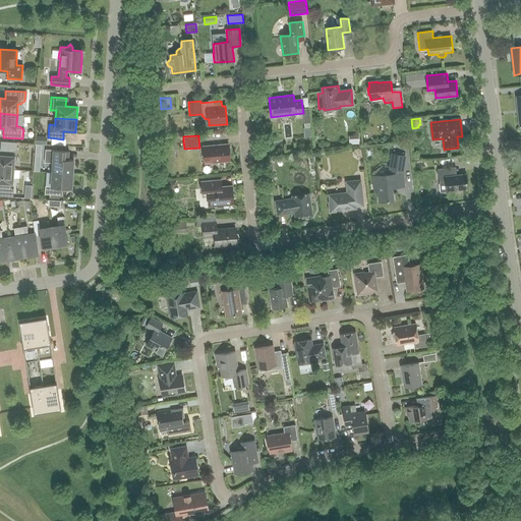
[(0,155),(0,168),(13,170),(14,156),(13,156),(13,151),(16,152),(17,142),(3,141),(2,155),(0,155)]
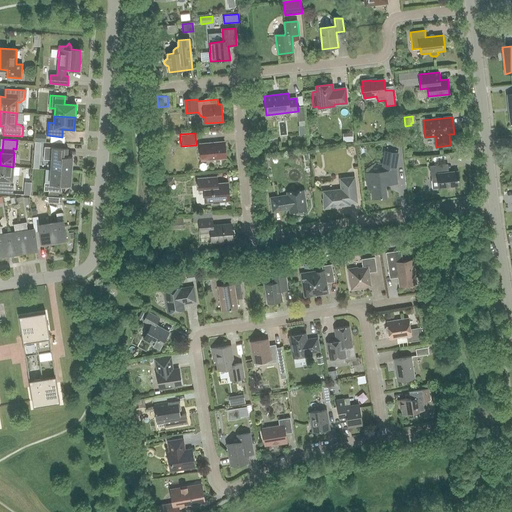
[(201,160),(226,158),(224,142),(200,144),(201,160)]
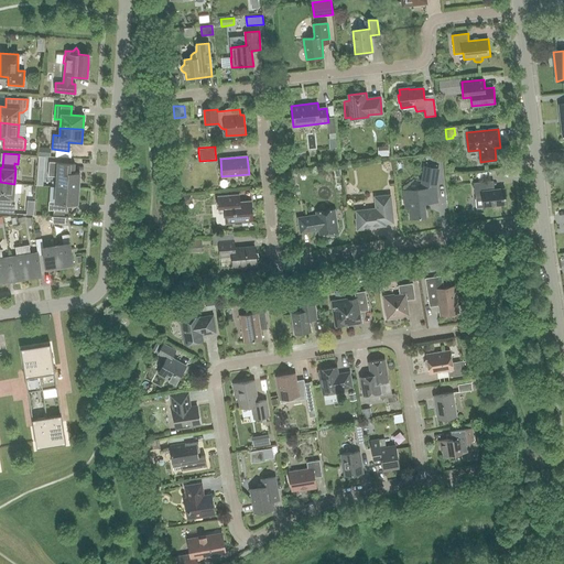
[(57,176),(56,187),(78,188),(79,173),(74,173),(75,164),(50,162),(49,176),(57,176)]
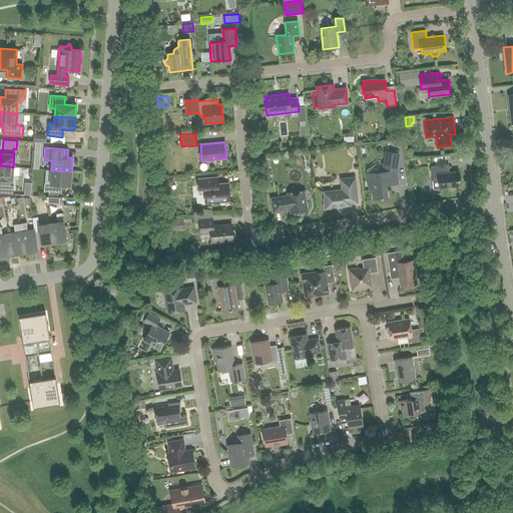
[(385,184),(397,183),(396,170),(399,153),(387,152),(383,172),(368,173),(369,181),(372,181),(374,197),(387,196),(385,184)]
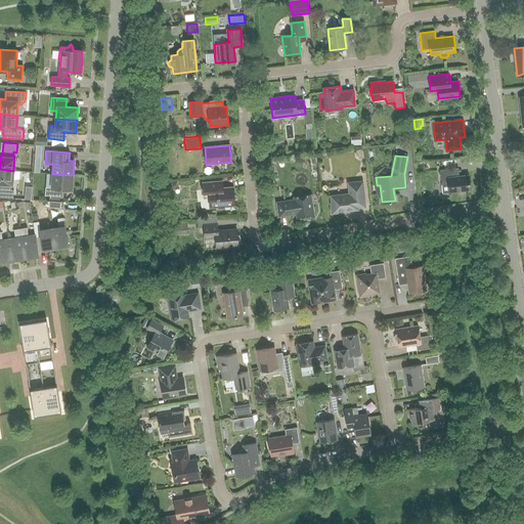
[(13,171),(0,169),(0,197),(13,199),(13,189),(11,189),(11,184),(12,184),(13,171)]
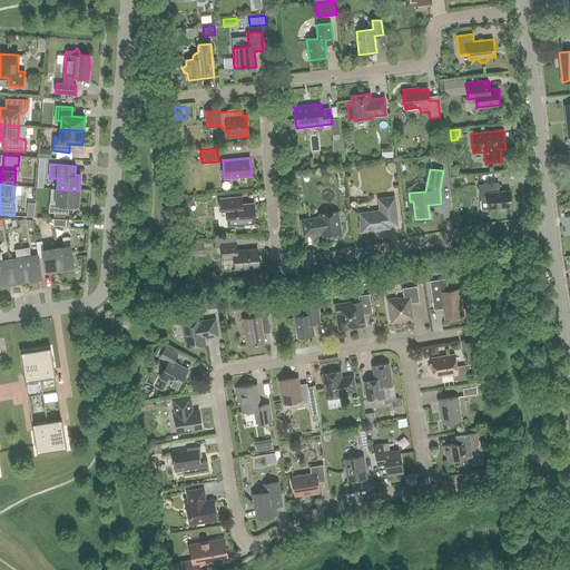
[(481,200),(481,210),(489,209),(512,207),(510,190),(493,192),(492,184),(479,185),(481,200)]
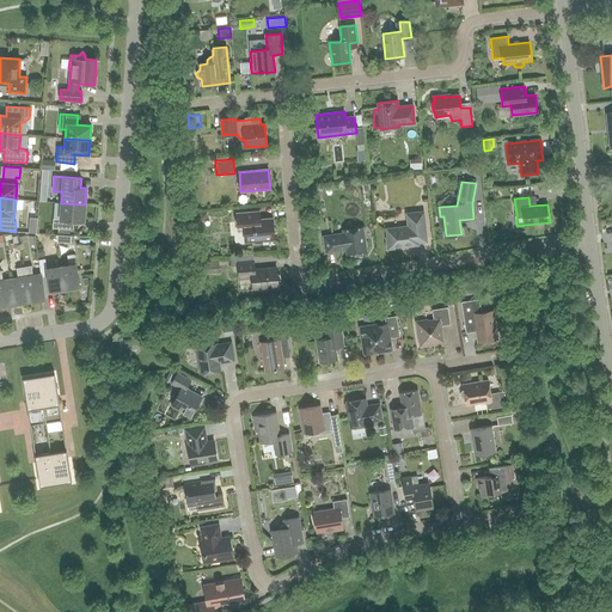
[(53,228),(57,228),(57,234),(69,236),(69,230),(73,230),(73,220),(84,221),(85,204),(61,203),(60,219),(53,219),(53,228)]
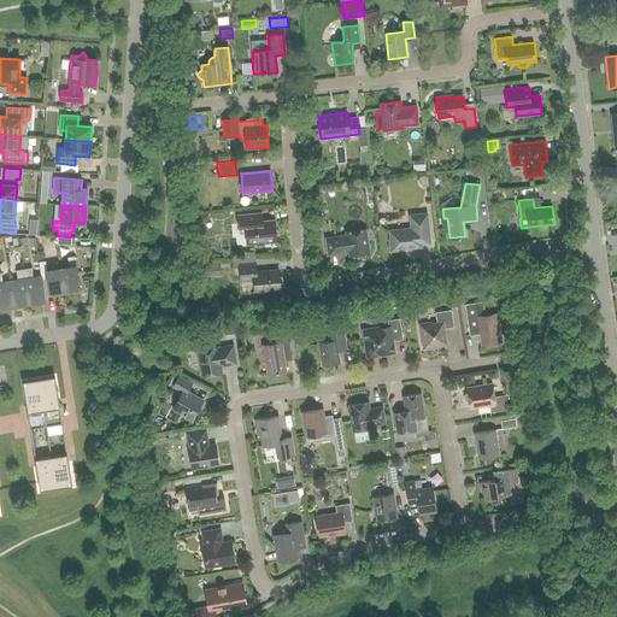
[(239,215),(240,230),(246,229),(247,245),(277,242),(275,221),(258,222),(258,213),(239,215)]
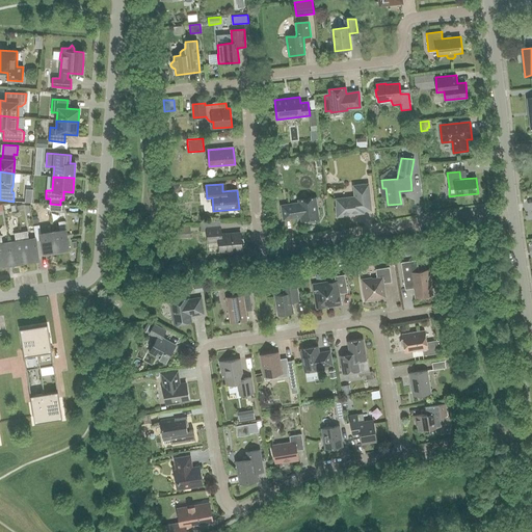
[(368,184),(353,186),(355,197),(337,200),(337,207),(338,216),(348,215),(348,214),(364,212),(363,210),(371,210),(368,184)]
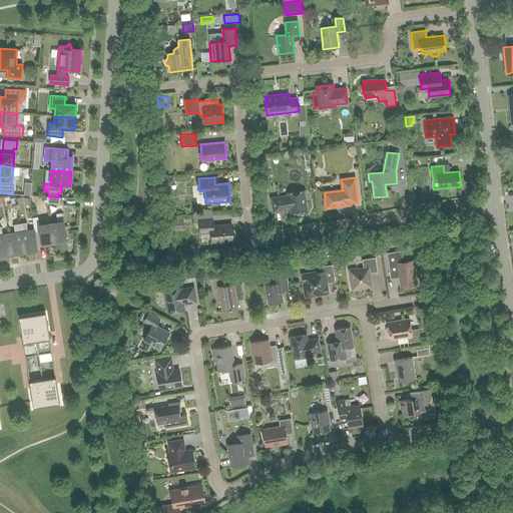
[(308,210),(305,190),(288,193),(288,195),(271,198),(273,212),(290,209),(291,213),(308,210)]
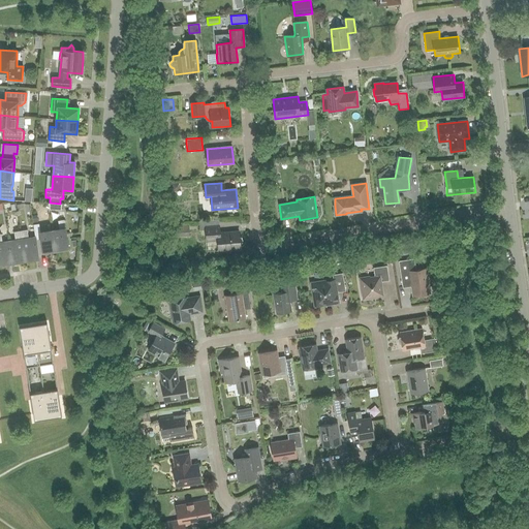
[(53,230),(56,251),(68,249),(66,235),(64,219),(58,220),(59,229),(53,230)]
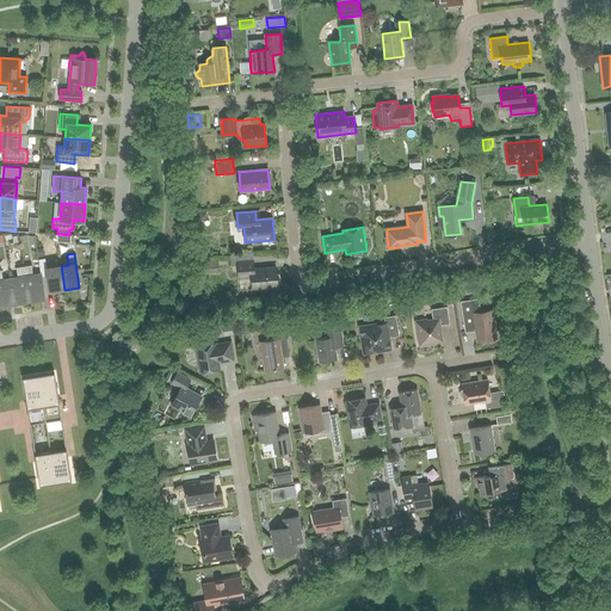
[(253,261),(252,253),(230,255),(230,266),(238,265),(239,278),(250,277),(252,279),(253,289),(260,289),(261,291),(267,290),(269,288),(278,288),(277,282),(279,281),(279,277),(278,275),(277,273),(276,267),(254,270),(253,261)]
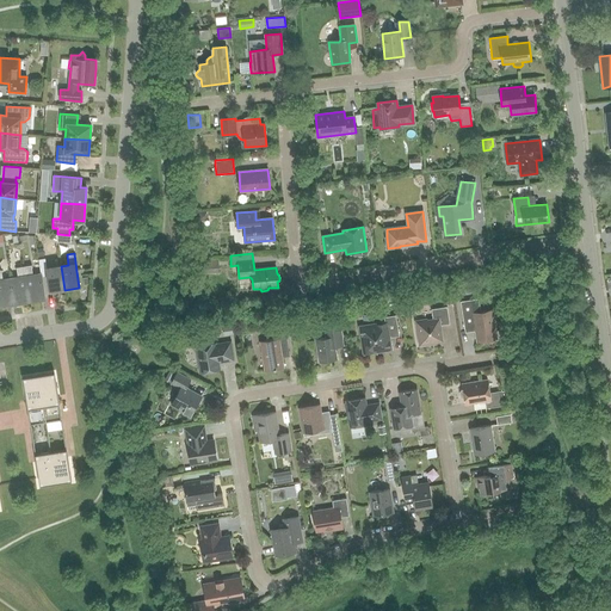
[(65,290),(61,266),(47,269),(45,258),(38,259),(41,273),(41,276),(42,276),(48,275),(48,276),(50,292),(65,290)]
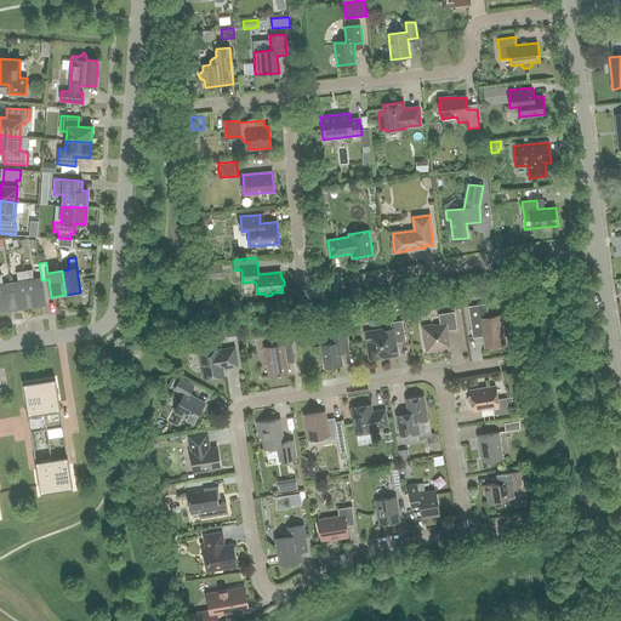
[(206,265),(208,278),(223,278),(222,263),(206,265)]
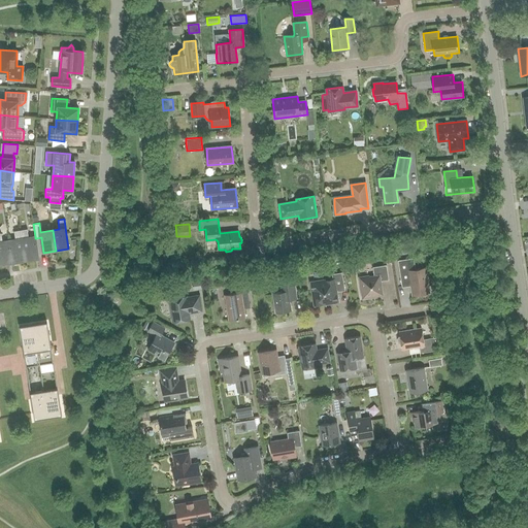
[(27,229),(21,230),(25,259),(38,257),(36,238),(35,238),(35,236),(28,238),(27,229)]
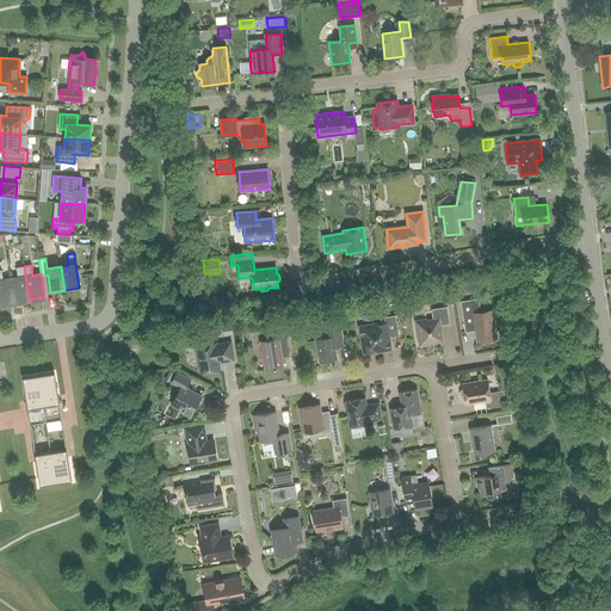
[(18,278),(10,279),(14,302),(29,300),(24,266),(17,267),(18,278)]
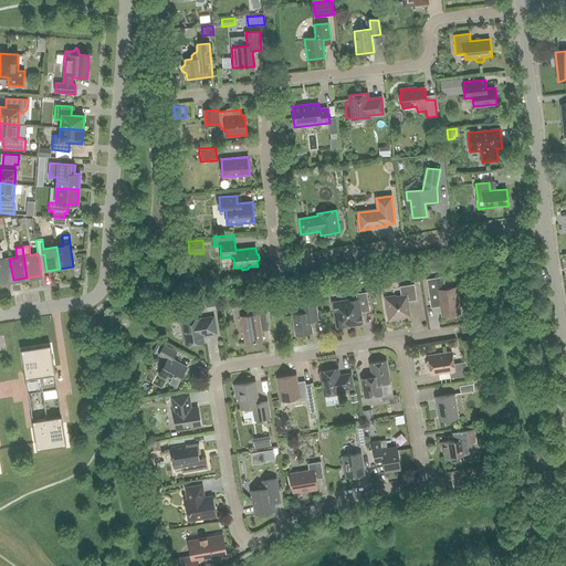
[(0,282),(13,280),(9,259),(2,260),(1,250),(0,250),(0,282)]
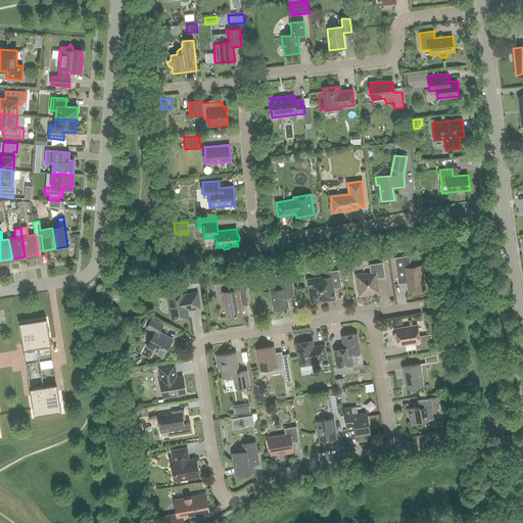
[(395,263),(397,275),(406,274),(409,292),(425,289),(421,266),(411,268),(410,256),(394,258),(395,263)]
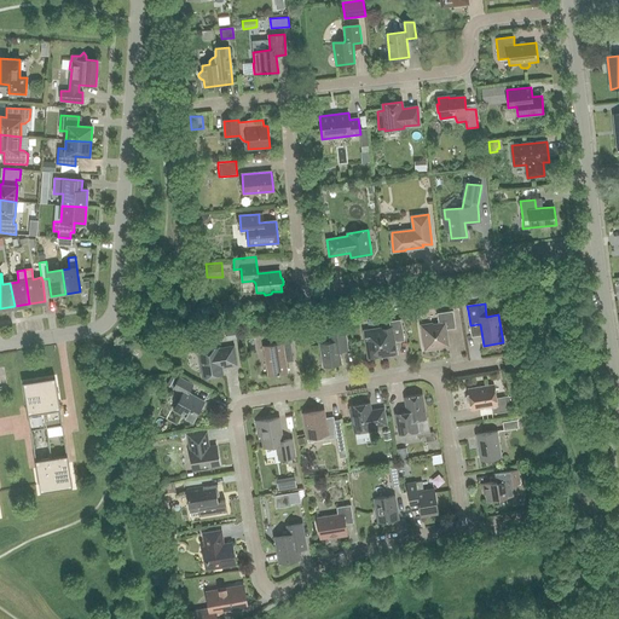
[(453,311),(437,313),(439,324),(422,327),(424,340),(423,340),(424,351),(435,350),(435,347),(449,346),(446,330),(456,329),(453,311)]
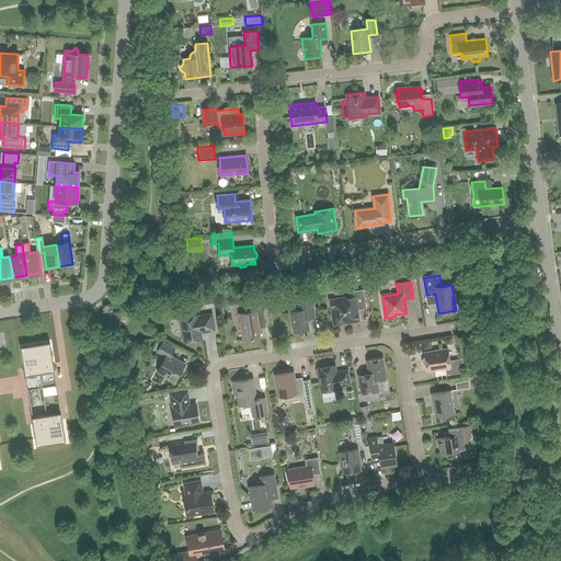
[(329,299),(331,310),(332,309),(334,325),(345,324),(345,322),(358,321),(356,310),(366,308),(363,290),(353,292),(354,297),(340,299),(340,298),(329,299)]
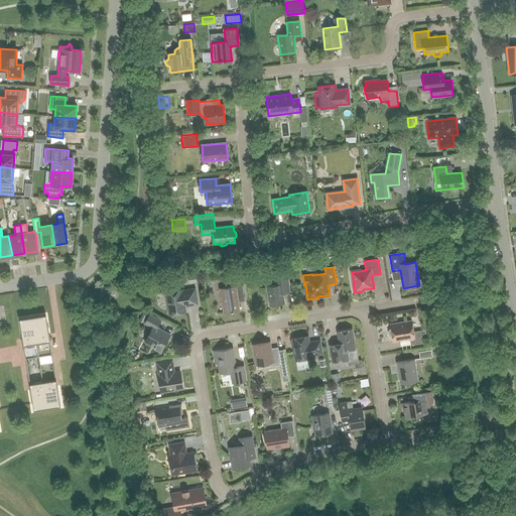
[(269,305),(284,303),(282,290),(289,289),(286,271),(273,273),(275,284),(274,285),(266,287),(269,305)]
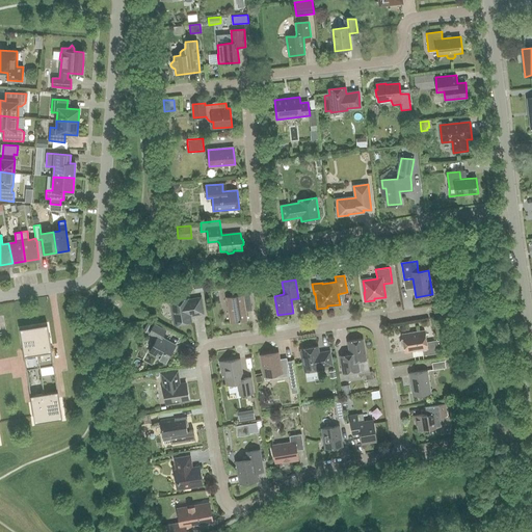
[(194,292),(203,291),(202,283),(193,284),(194,292)]
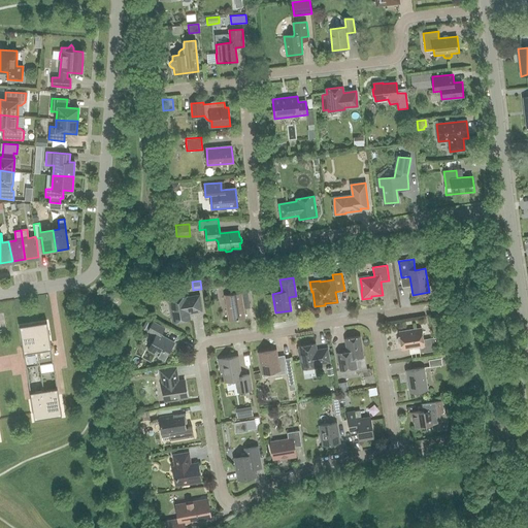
[(248,290),(240,291),(240,293),(225,295),(229,321),(245,318),(243,304),(250,303),(248,290)]
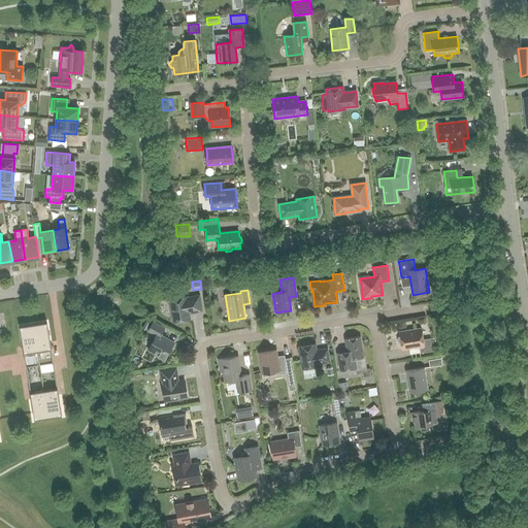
[(189,314),(202,311),(199,296),(186,298),(186,297),(169,299),(173,323),(190,320),(189,314)]
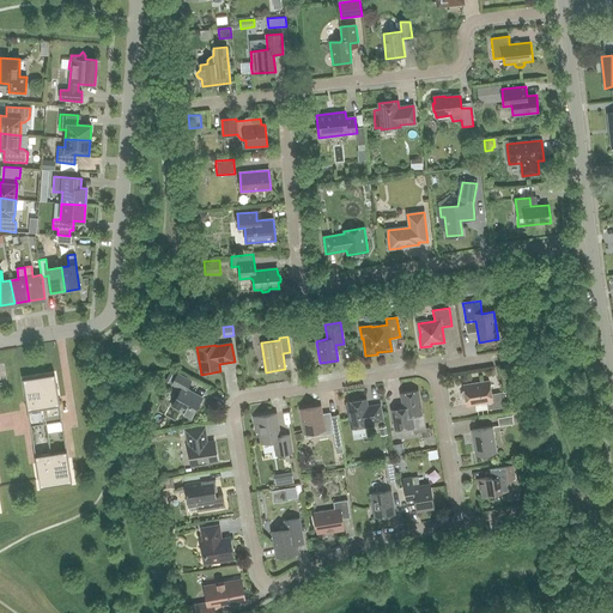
[(520,362),(511,364),(513,376),(522,374),(520,362)]
